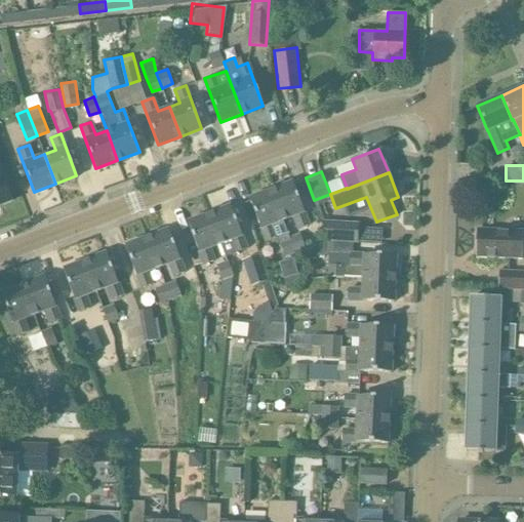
[(0,204),(10,201),(0,174),(0,204)]
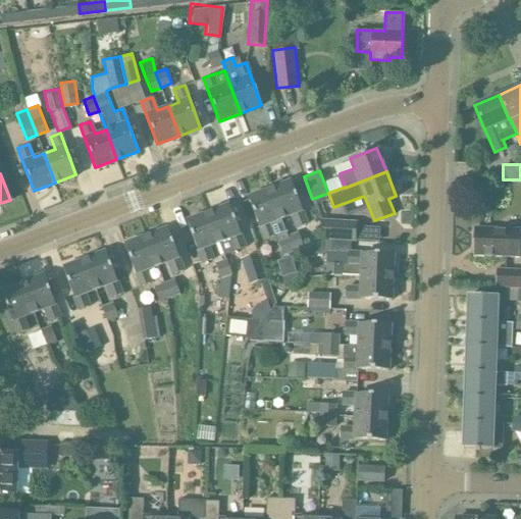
[(292,179),(269,188),(280,217),(292,213),(297,225),(308,221),(292,179)]
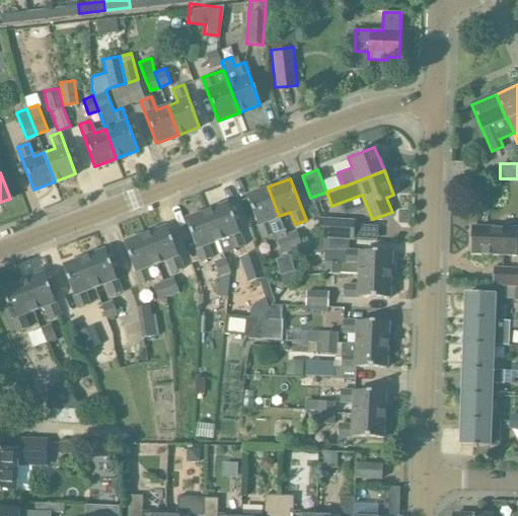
[(286,232),(279,216),(268,187),(246,195),(263,237),(274,233),(281,251),(291,247),(286,232)]
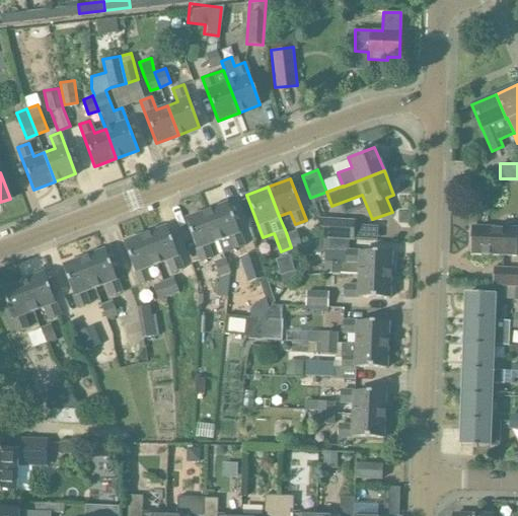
[(207,210),(218,239),(222,252),(243,244),(228,202),(207,210)]
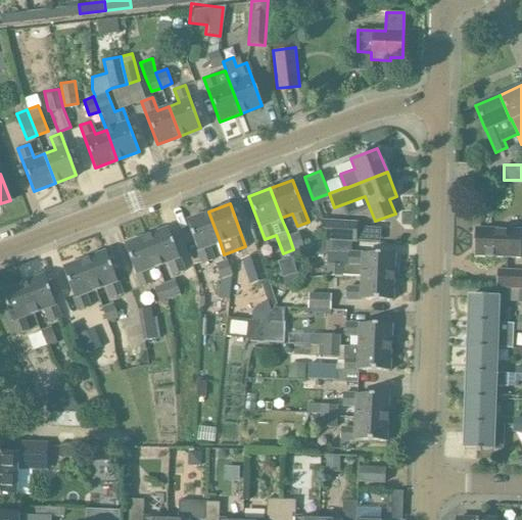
[(208,245),(220,241),(208,211),(187,220),(203,263),(214,258),(208,245)]
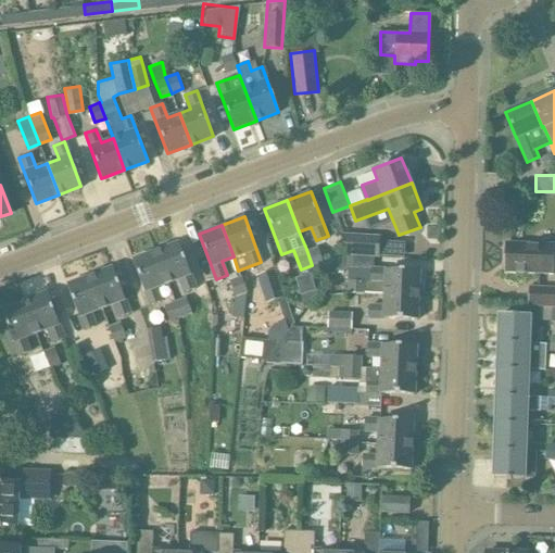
[(380,234),(340,231),(349,254),(379,255),(380,234)]
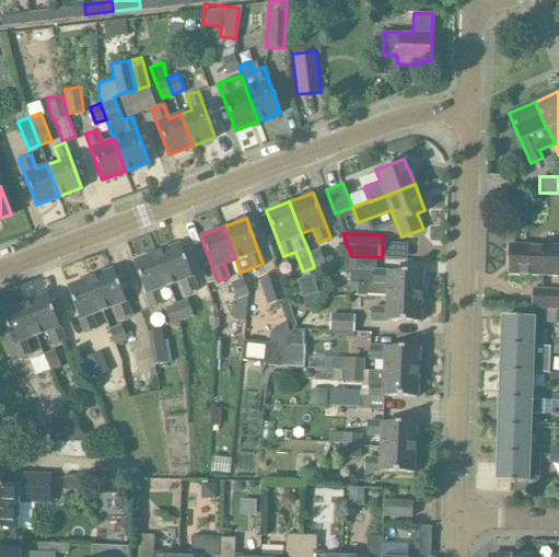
[(558,244),(509,243),(509,273),(558,275),(558,267),(558,266),(558,253),(558,244)]
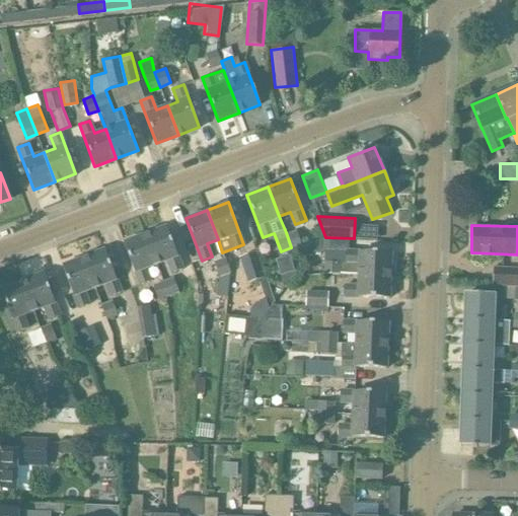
[(145,233),(156,263),(166,259),(171,272),(181,268),(166,226),(145,233)]
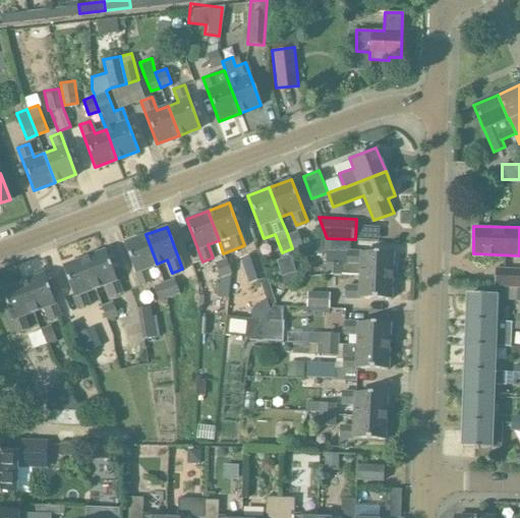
[(297,229),(287,233),(292,248),(303,244),(297,229)]
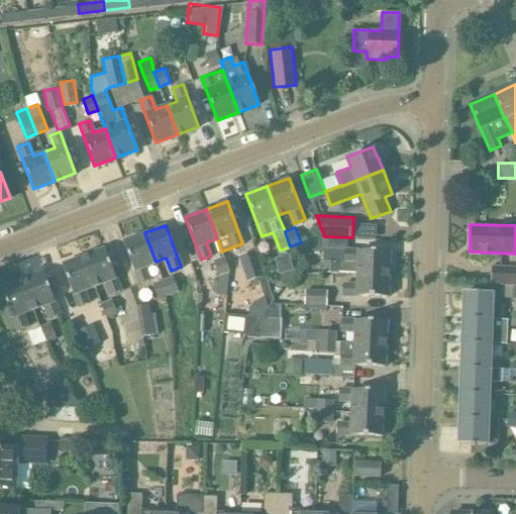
[(156,262),(144,232),(123,241),(138,283),(149,279),(144,266),(156,262)]
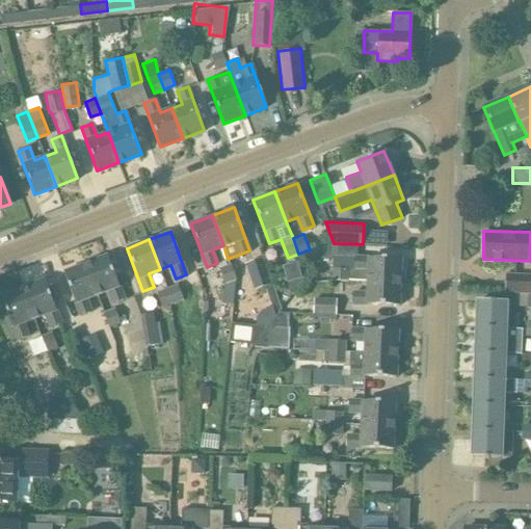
[(333,279),(368,279),(399,281),(401,257),(353,255),(333,254),(333,279)]
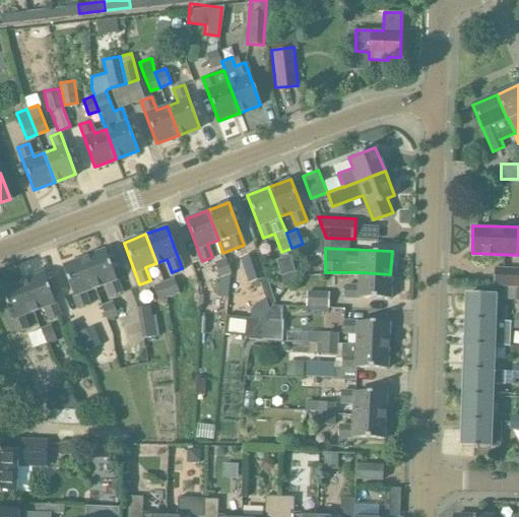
[(84,257),(95,286),(107,282),(112,295),(121,292),(106,249),(84,257)]
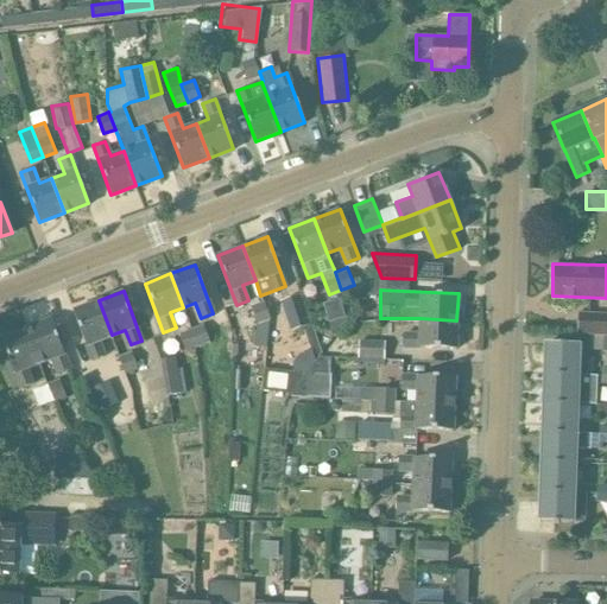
[(315,358),(318,354),(322,350),(301,292),(280,298),(291,329),(303,325),(315,358)]
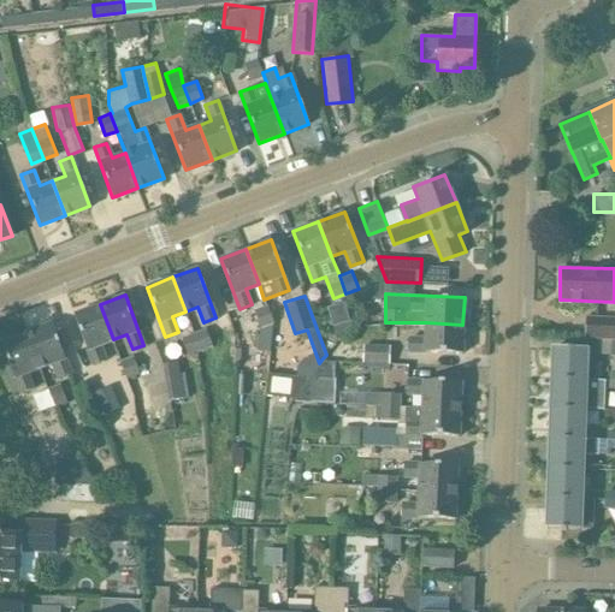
[(349,320),(344,301),(326,306),(332,325),(349,320)]
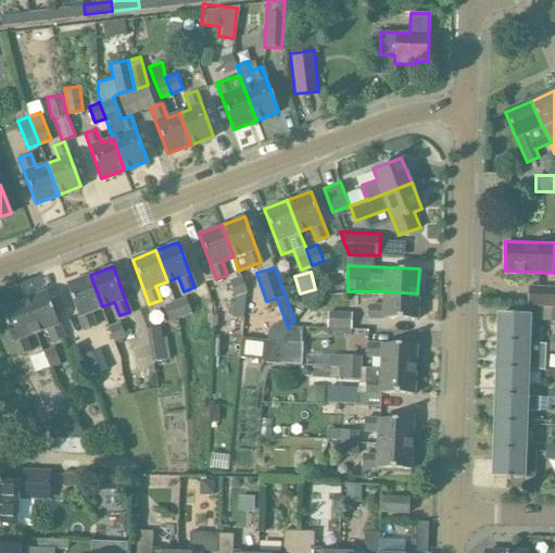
[(102,306),(90,275),(67,284),(84,329),(96,325),(91,311),(102,306)]
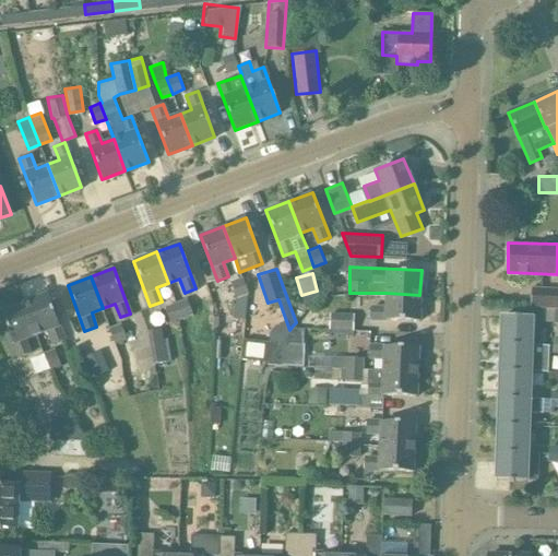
[(555,308),(557,307),(557,285),(531,285),(531,307),(555,308)]
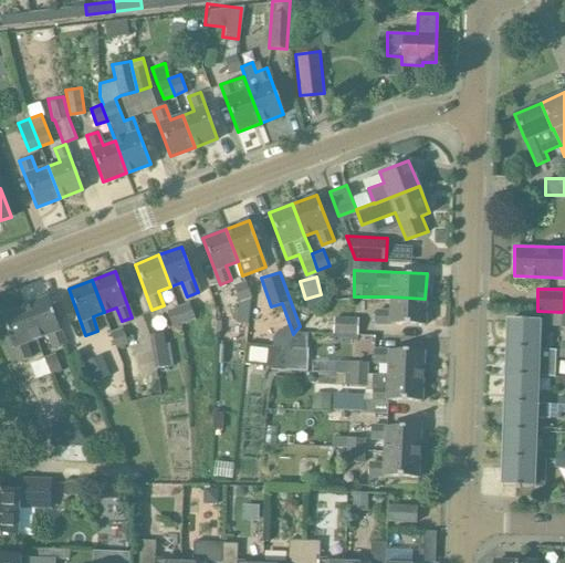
[(236,293),(236,319),(246,319),(247,293),(236,293)]
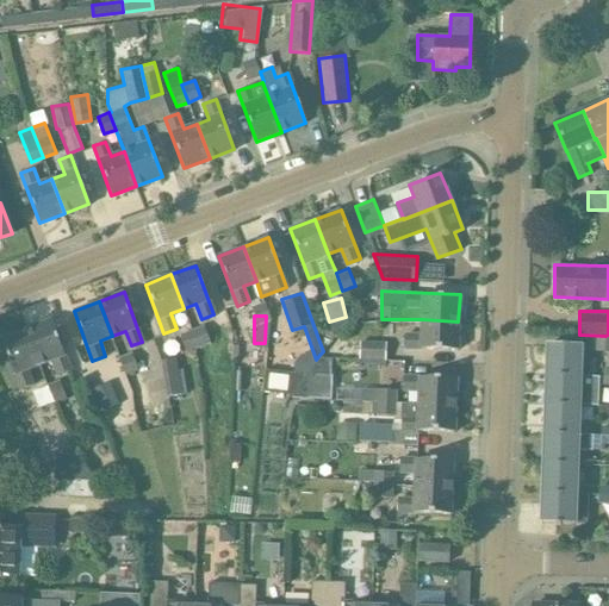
[(28,329),(39,363),(54,358),(58,374),(70,369),(53,319),(28,329)]
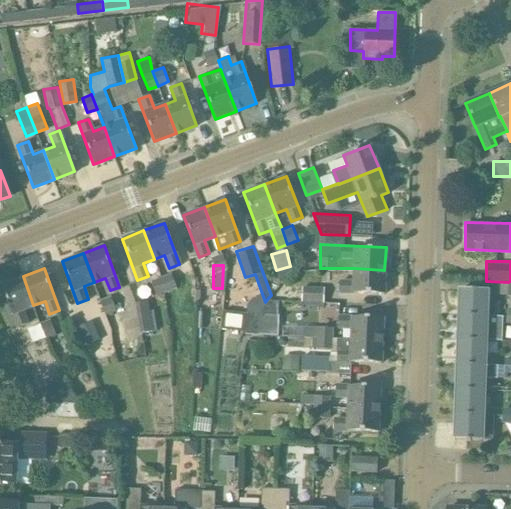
[(384,292),(384,270),(354,268),(353,281),(339,280),(339,290),(384,292)]
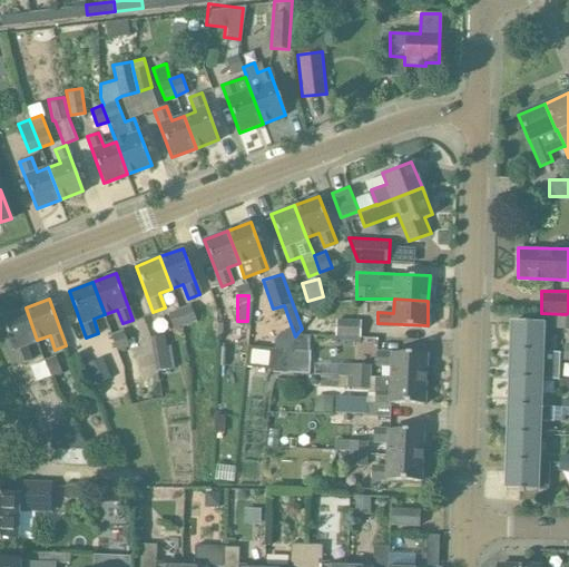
[(190,302),(178,306),(185,324),(197,319),(190,302)]
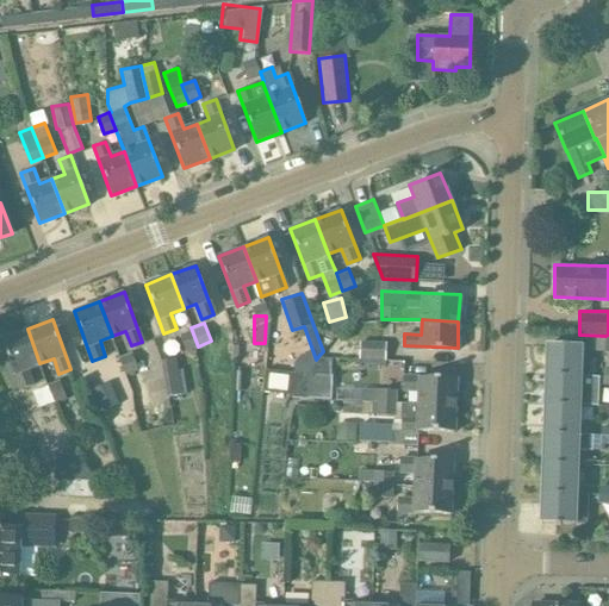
[(232,333),(230,325),(211,331),(215,338),(212,368),(230,368),(232,333)]
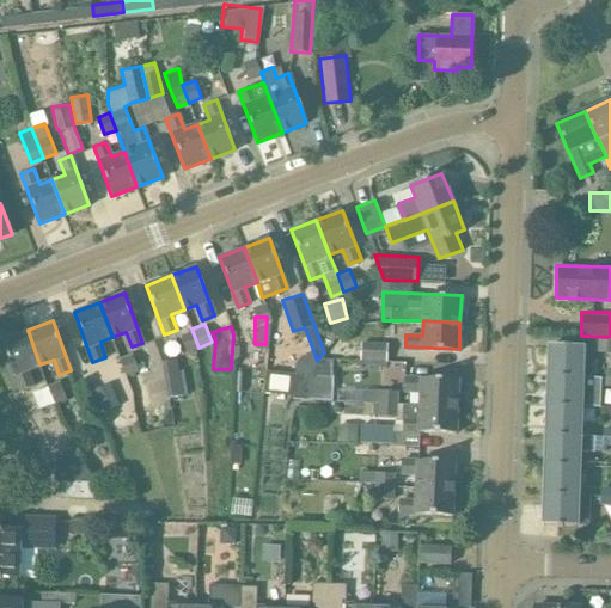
[(199,348),(191,329),(181,333),(188,351),(199,348)]
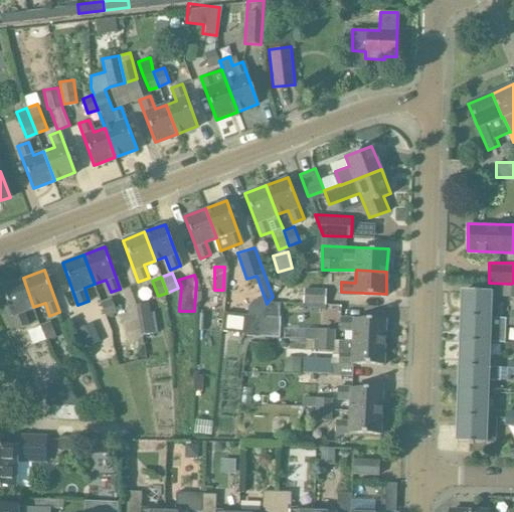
[(33,307),(23,278),(1,286),(17,328),(28,324),(23,311),(33,307)]
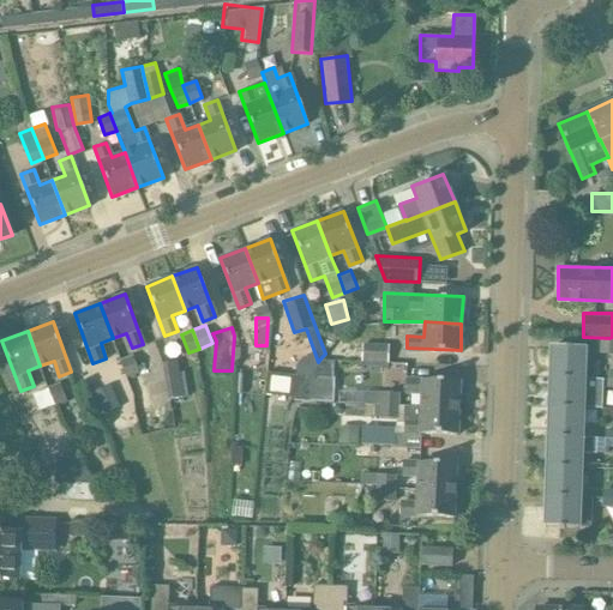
[(389,342),(362,342),(362,358),(388,360),(389,342)]
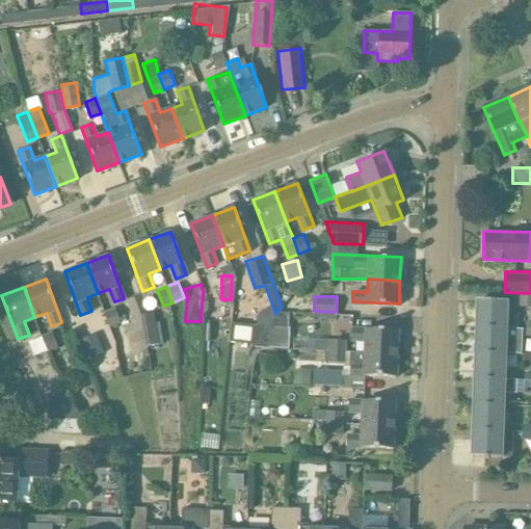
[(476,299),(475,325),(506,326),(516,326),(516,312),(506,312),(506,311),(507,300),(476,299)]
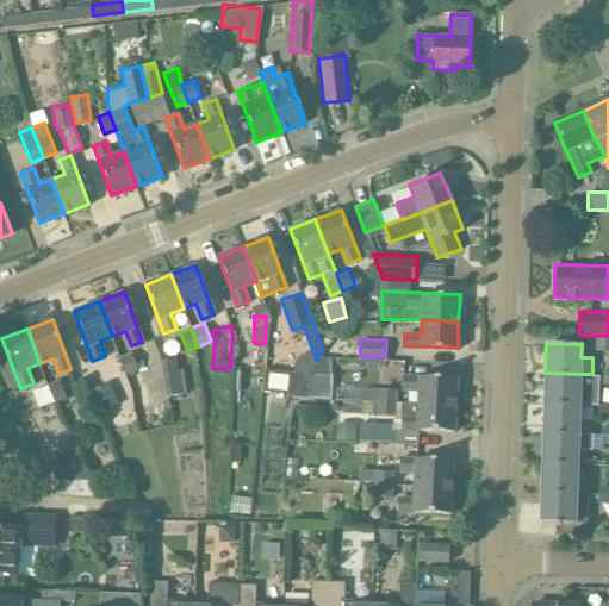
[(316,360),(310,369),(306,373),(292,393),(291,394),(309,397),(311,372),(331,373),(331,356),(319,355),(316,360)]
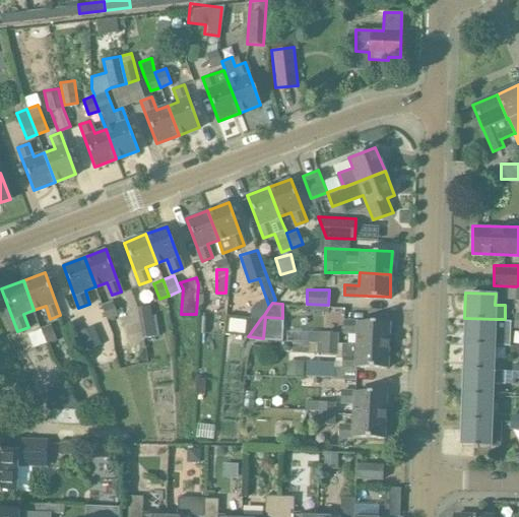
[(155,333),(150,304),(137,307),(142,336),(155,333)]
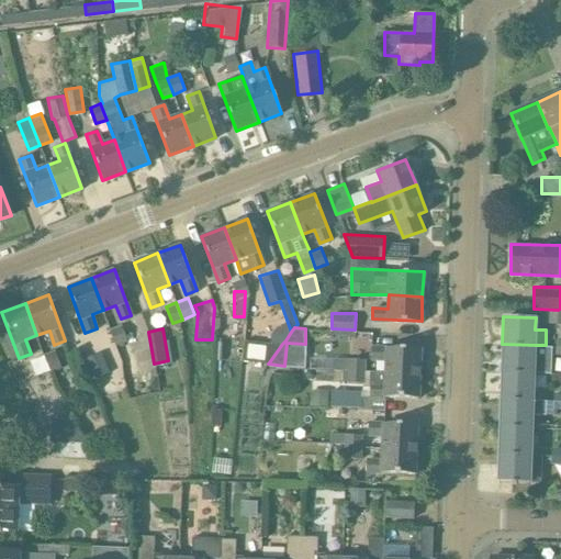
[(244,341),(242,359),(269,362),(282,344),(244,341)]
